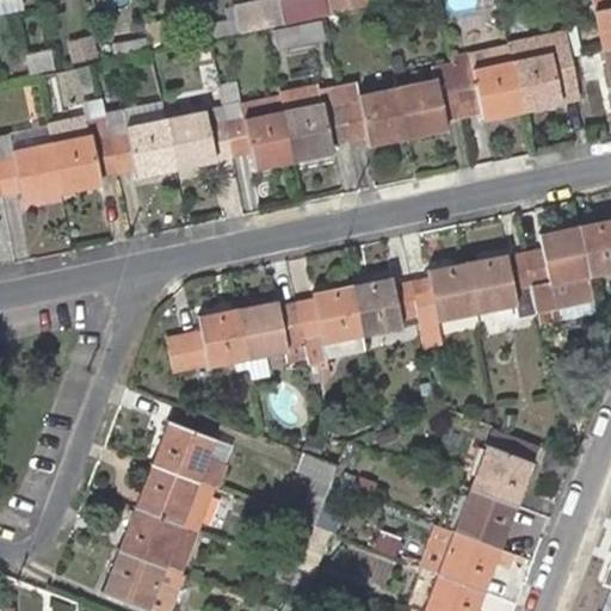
[(0,0),(0,11),(20,8),(18,0),(0,0)]
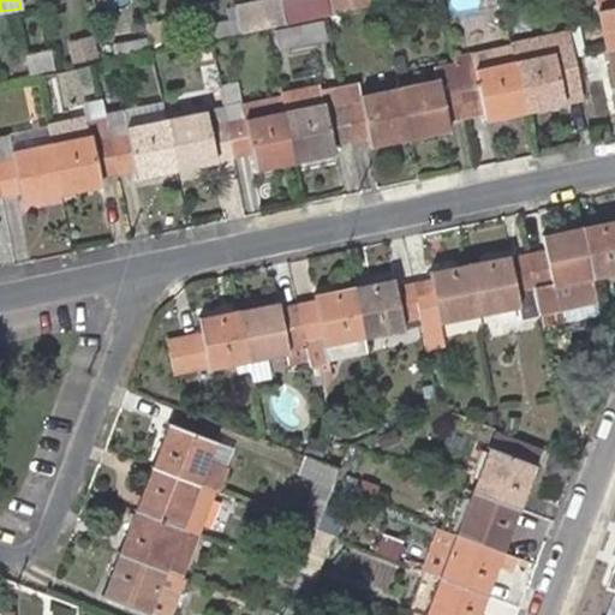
[(286,0),(240,0),(245,27),(290,22),(286,0)]
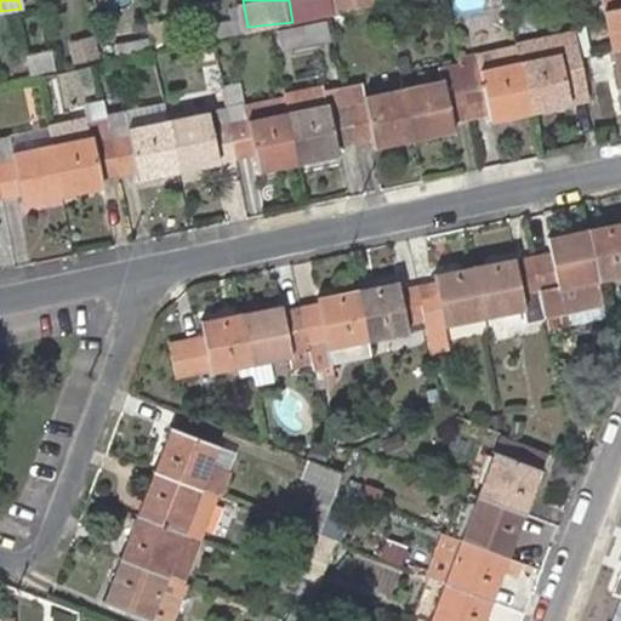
[(332,9),(330,0),(314,0),(315,0),(297,5),(300,16),(332,9)]
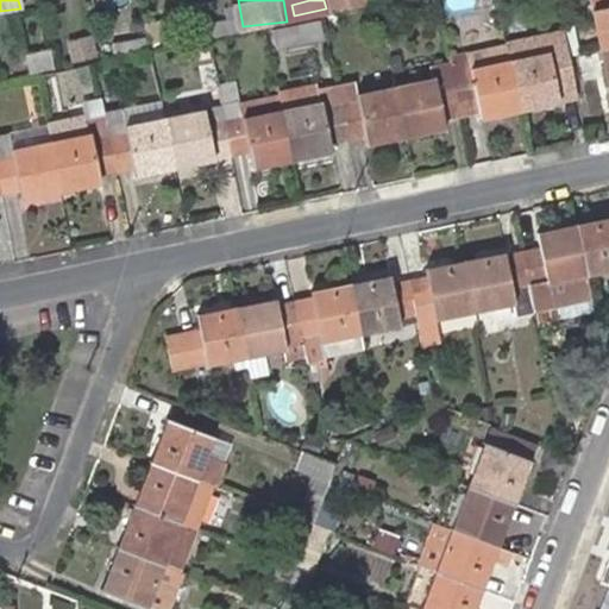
[(608,0),(590,0),(600,48),(608,45),(608,0)]
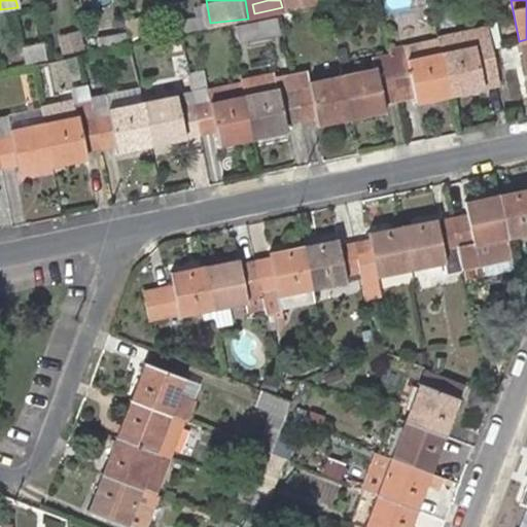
[(274,13),(235,23),(237,39),(277,31),(274,13)]
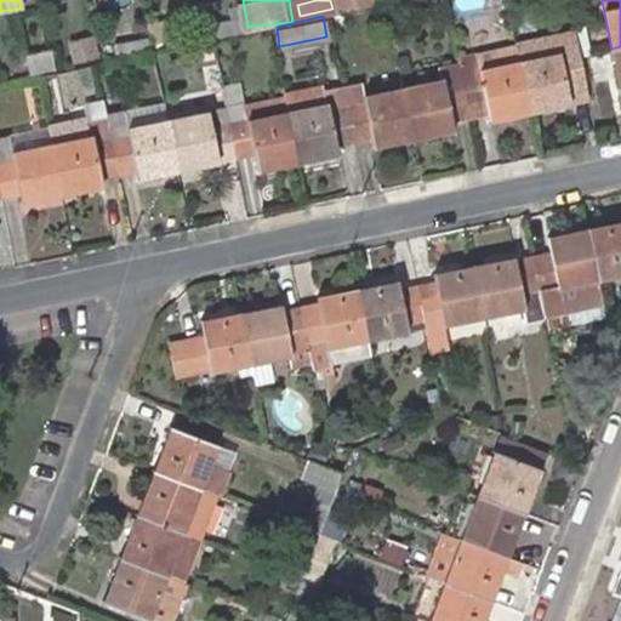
[(232,18),(194,26),(197,41),(234,33),(232,18)]
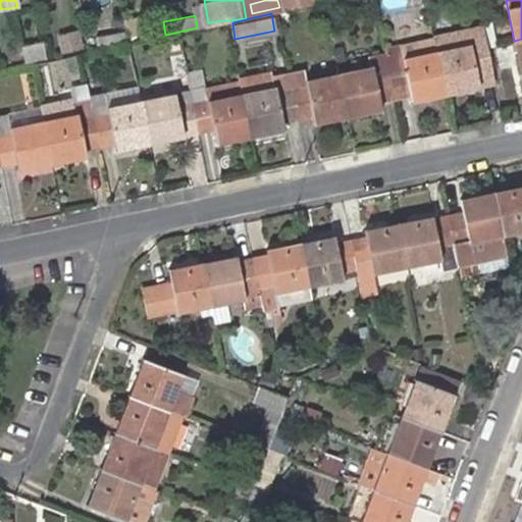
[(135,16),(121,18),(124,36),(138,34),(135,16)]
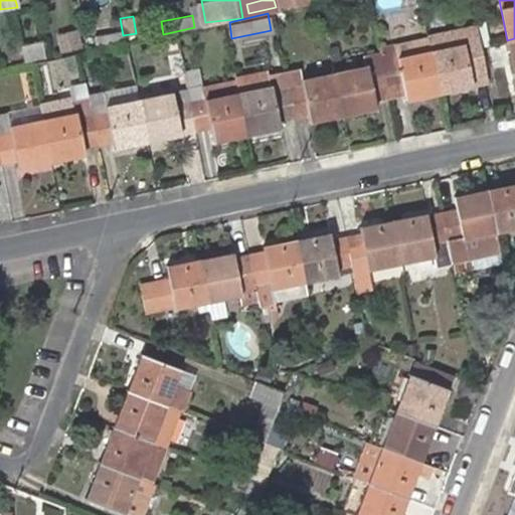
[(426,36),(430,51),(438,87),(450,82),(451,87),(487,78),(482,54),(476,25),(426,36)]
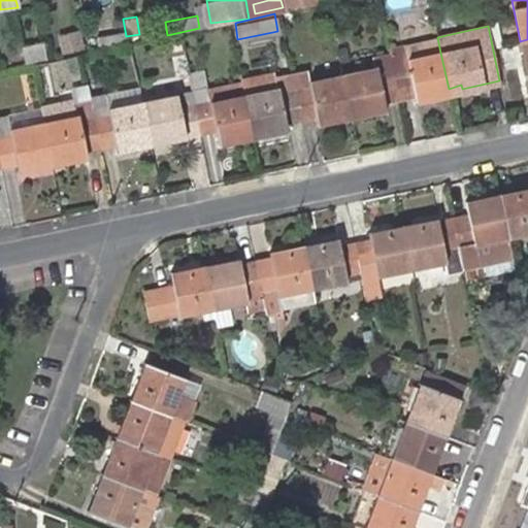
[(206,28),(179,34),(182,47),(209,41),(206,28)]
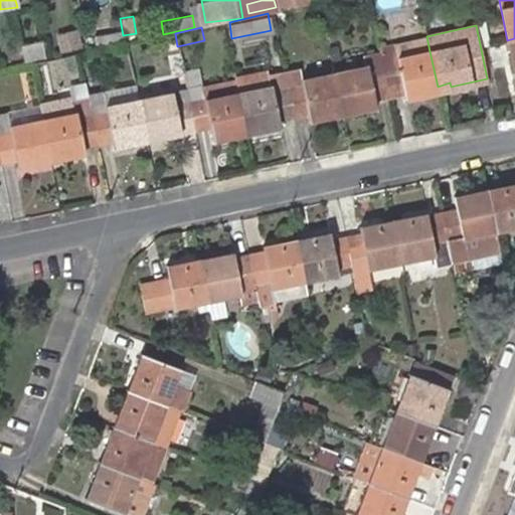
[(110,31),(91,35),(93,44),(112,40),(110,31)]
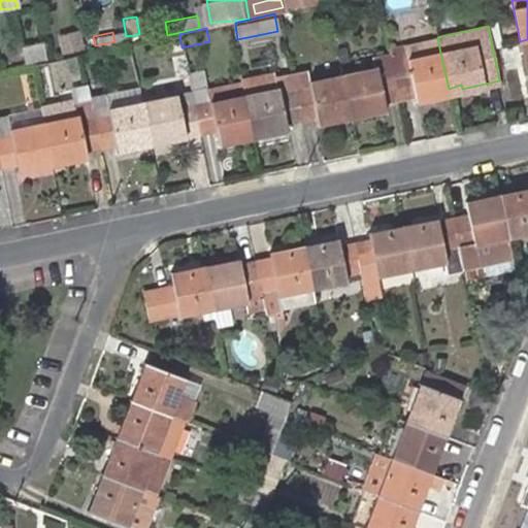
[(66,37),(68,53),(87,50),(84,34),(66,37)]
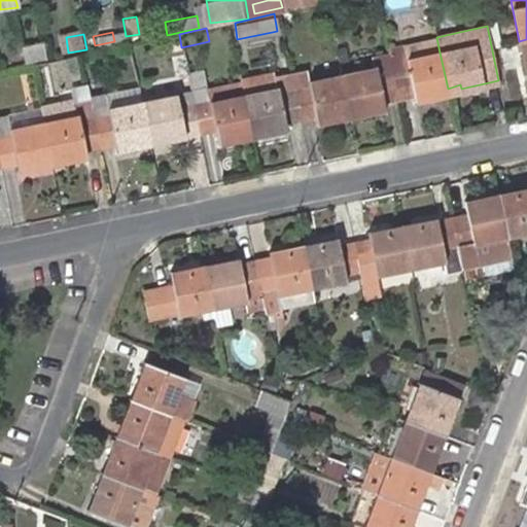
[(388,51),(391,70),(396,97),(413,94),(414,100),(434,96),(434,92),(448,89),(440,53),(436,37),(387,47),(388,51)]
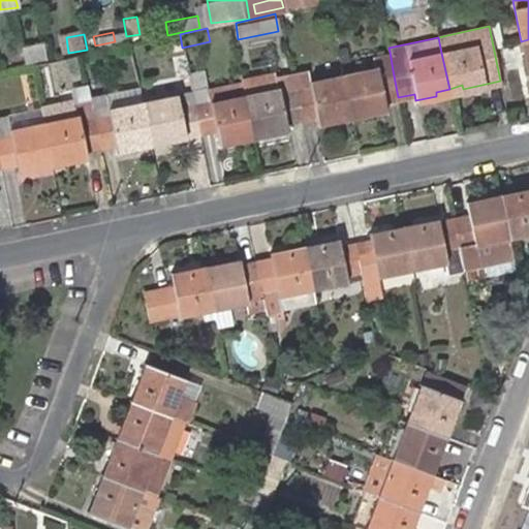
[(40,43),(20,47),(23,61),(43,58),(40,43)]
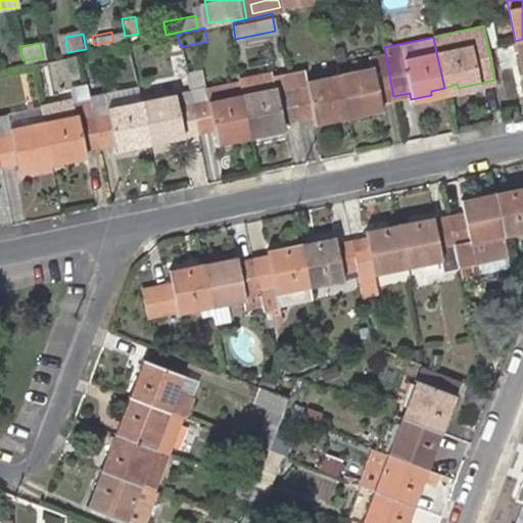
[(373,67),(338,75),(345,108),(359,106),(361,111),(380,107),(378,100),(393,96),(388,69),(385,51),(368,54),(373,67)]
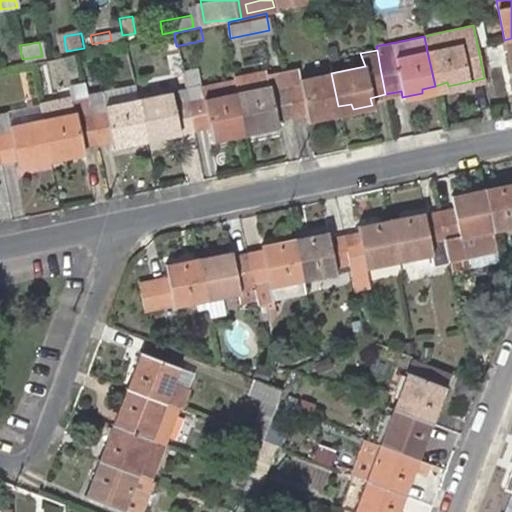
[(282,70),(286,88),(291,116),(305,113),(307,119),(326,115),(325,108),(338,106),(331,73),(298,81),(295,67),(282,70)]
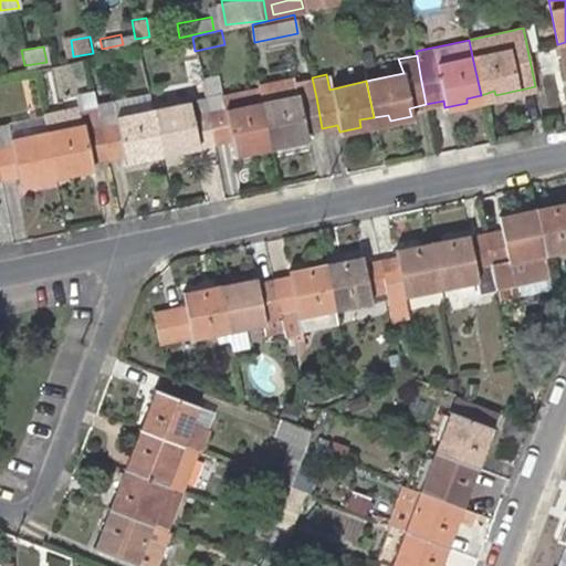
[(258,86),(260,102),(269,140),(284,138),(284,143),(306,137),(304,132),(322,128),(316,97),(312,77),(294,81),(293,75),(257,82),(258,86)]
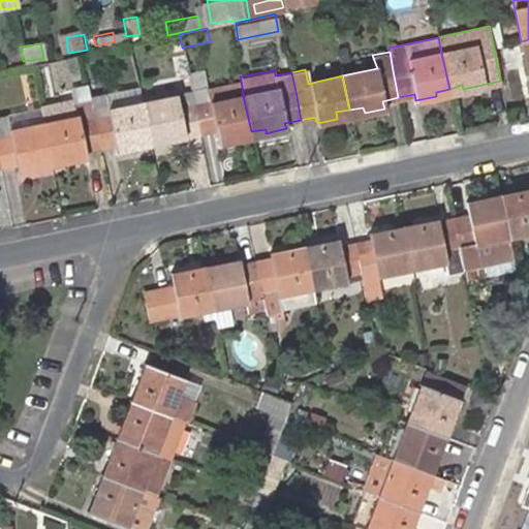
[(241,81),(206,85),(210,102),(243,95),(241,81)]
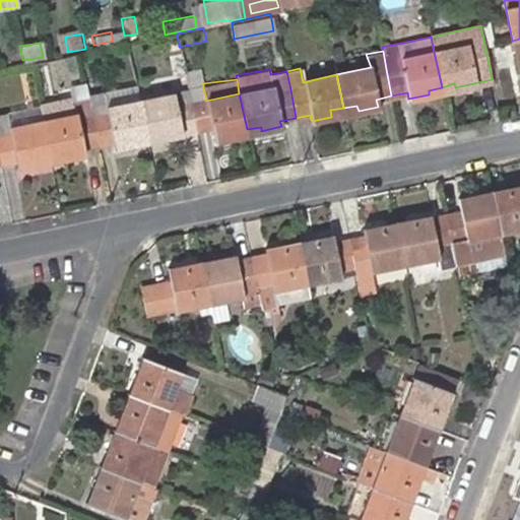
[(76,115),(43,121),(50,155),(63,153),(64,157),(84,153),(82,147),(99,144),(92,118),(87,93),(84,82),(67,85),(70,94),(76,115)]
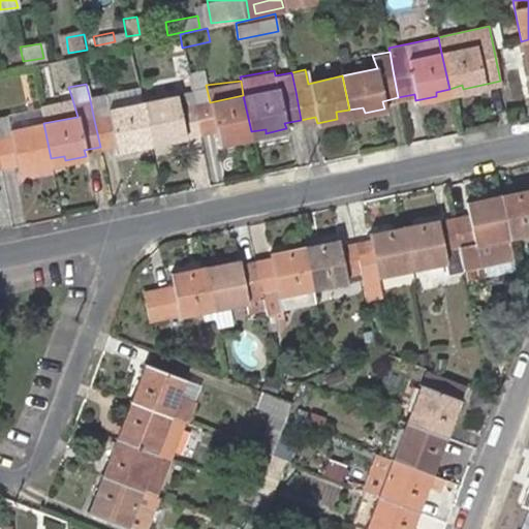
[(137,85),(104,92),(109,110),(142,102),(137,85)]
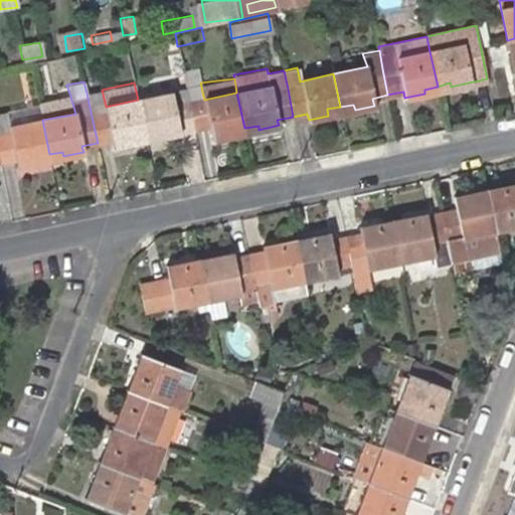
[(186,90),(189,103),(194,130),(209,126),(213,140),(231,136),(230,130),(244,128),(236,93),(204,100),(200,82),(185,86),(186,90)]
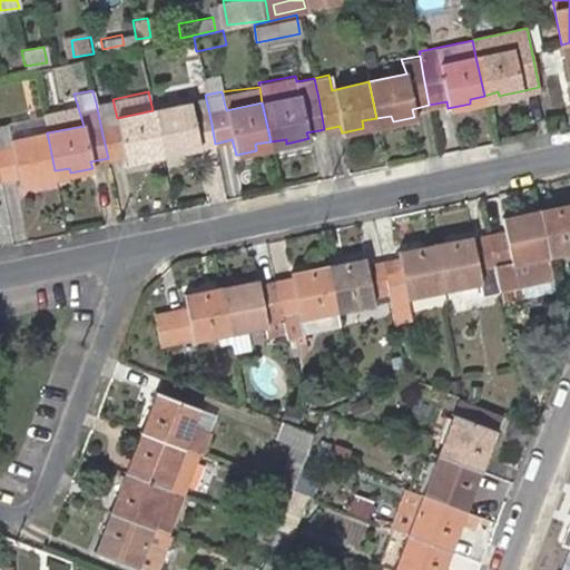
[(96,102),(101,129),(108,158),(125,155),(127,163),(147,158),(145,151),(160,149),(153,110),(117,118),(112,99),(96,102)]
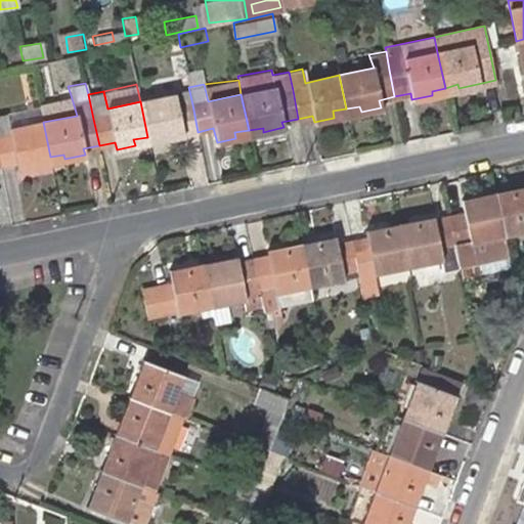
[(175,93),(140,101),(147,137),(162,134),(163,139),(198,132),(192,104),(189,91),(175,93)]
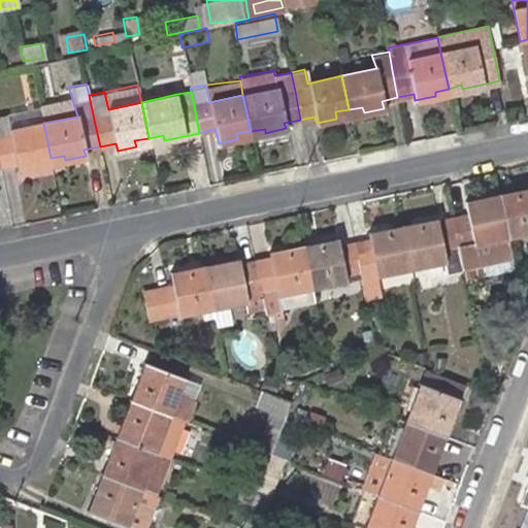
[(70,97),(39,103),(39,106),(43,123),(77,117),(71,96),(70,97)]
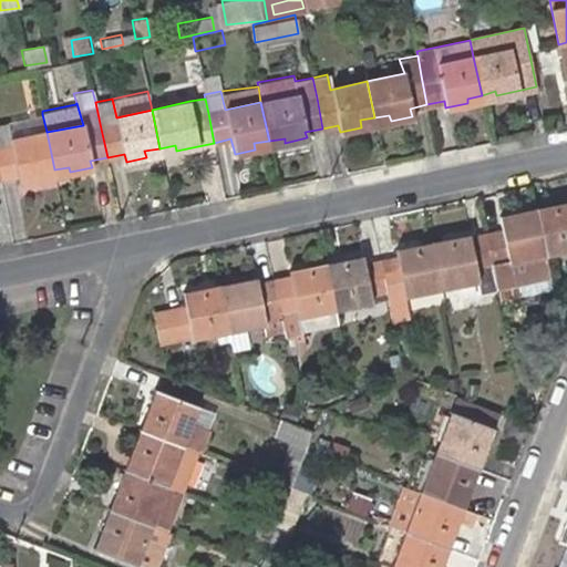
[(42,114),(6,121),(9,138),(47,132),(42,114)]
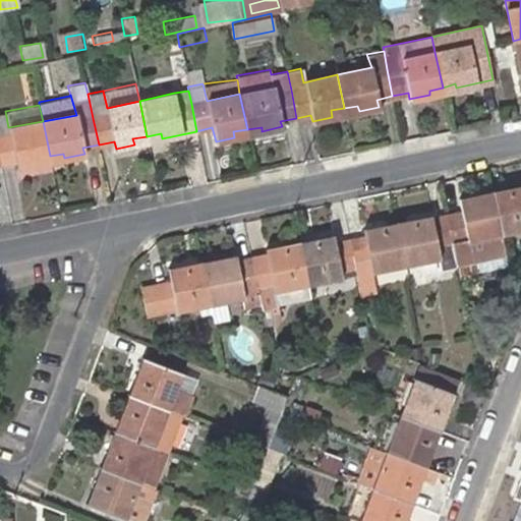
[(331,110),(332,117),(345,114),(344,108),(331,110)]
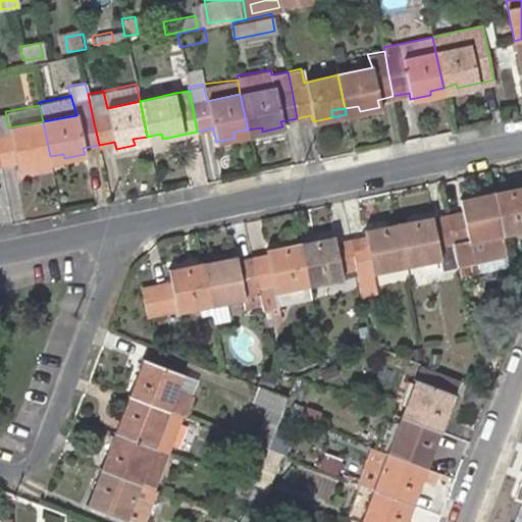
[(0,158),(1,165),(16,162),(17,168),(37,164),(36,159),(50,156),(43,121),(8,127),(5,111),(0,112),(0,158)]
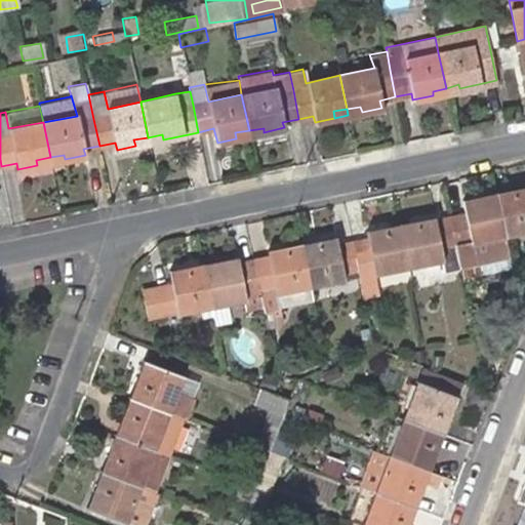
[(162,134),(148,137),(149,143),(163,139),(162,134)]
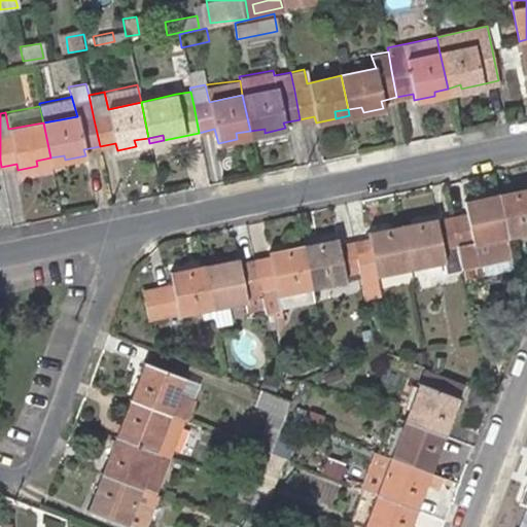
[(134,140),(136,146),(149,143),(148,138),(134,140)]
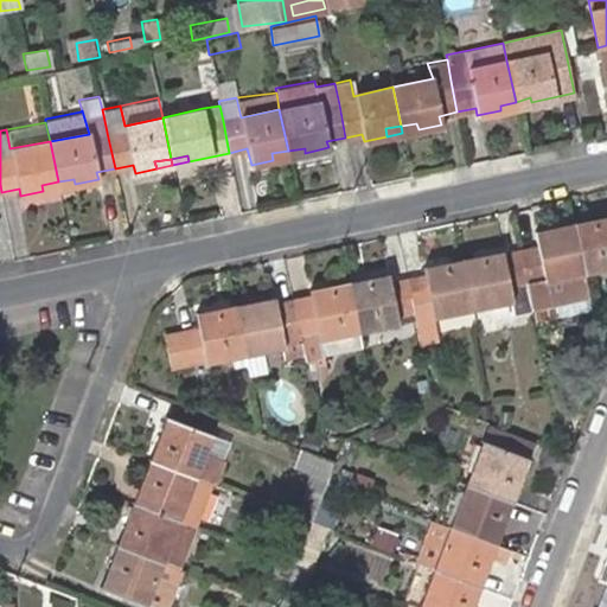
[(574,231),(583,270),(606,264),(606,218),(590,222),(592,227),(574,231)]
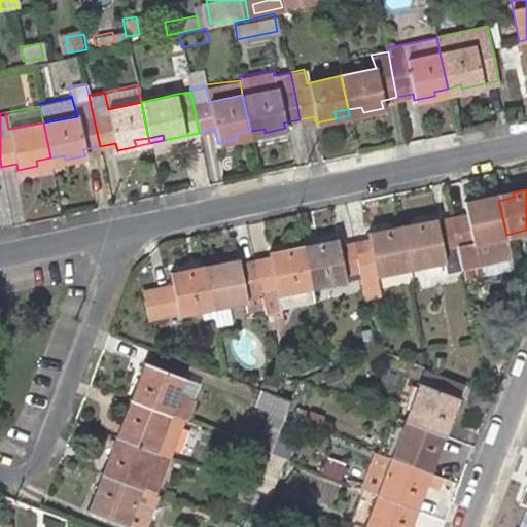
[(484,204),(484,199),(464,203),(466,216),(451,219),(460,265),(510,253),(506,235),(498,201),(484,204)]
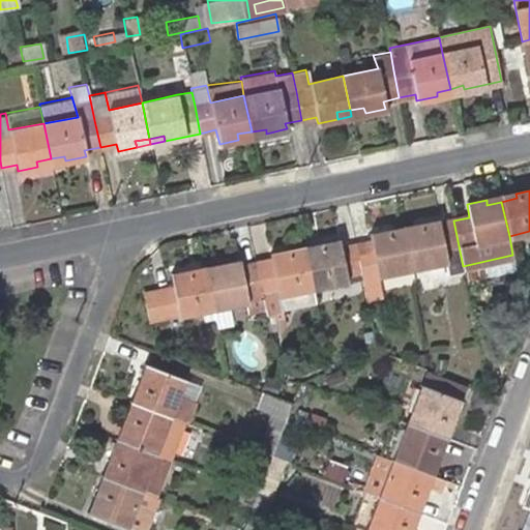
[(404,233),(411,267),(445,261),(448,274),(464,270),(463,266),(453,221),(440,223),(438,222),(416,226),(417,230),(404,233)]
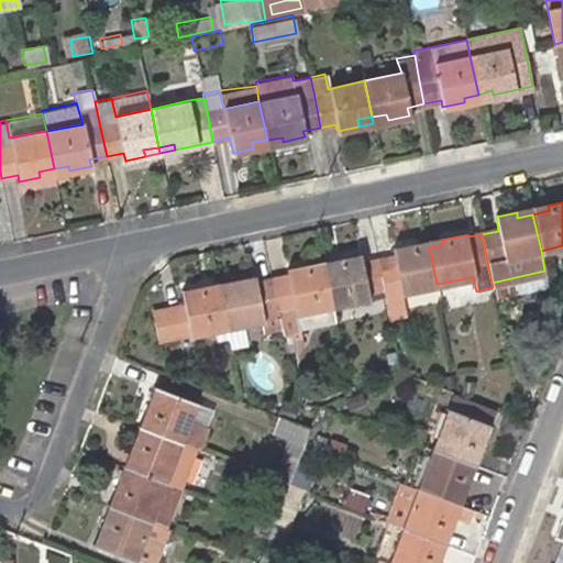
[(376,256),(382,284),(384,296),(399,291),(401,291),(437,284),(429,247),(416,250),(415,245),(393,249),(394,253),(376,256)]
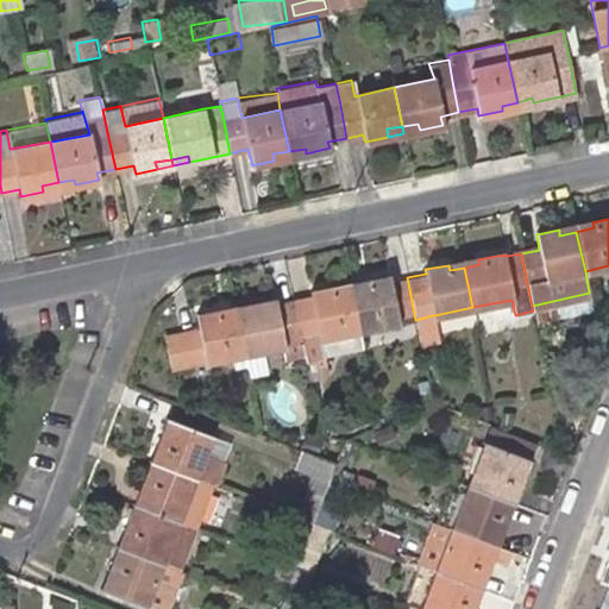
[(351,289),(360,331),(397,322),(396,311),(413,307),(407,277),(390,280),(389,277),(365,282),(366,287),(351,289)]
